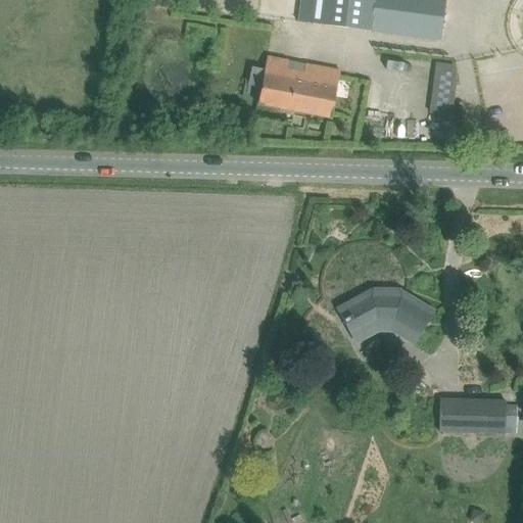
[(145,0),(137,0),(136,20),(153,22),(156,1),(145,0)]
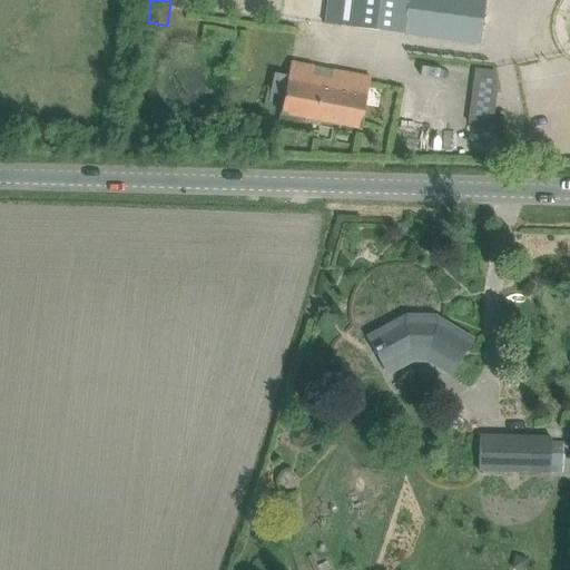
[(291,62),(281,114),(361,129),(371,77),(333,70),(331,80),(312,76),(313,66),(291,62)]
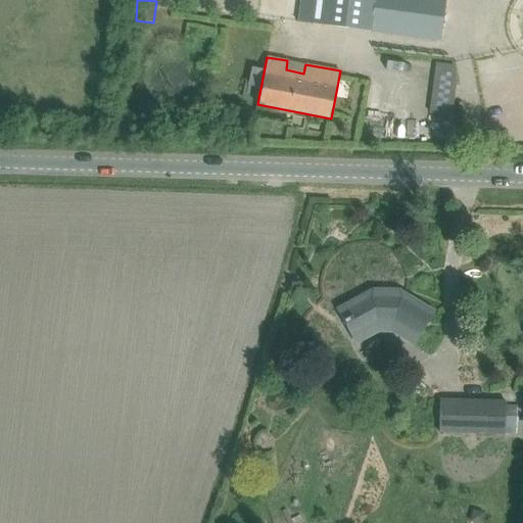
[(421,57),(419,109),(442,110),(443,58),(421,57)]
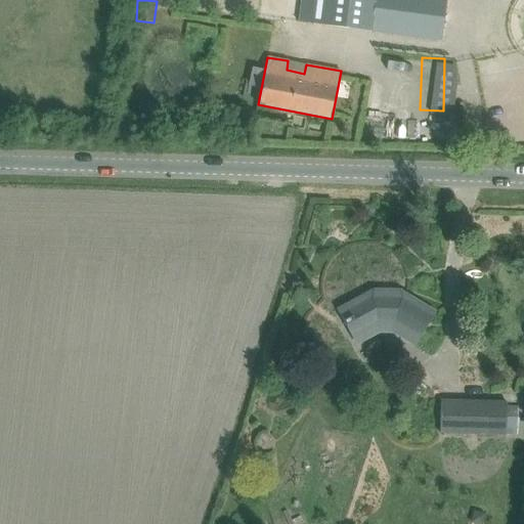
[(413,344),(422,330),(433,312),(400,293),(396,300),(378,300),(374,292),(345,307),(351,317),(345,320),(357,343),(378,332),(393,332),(413,344)]
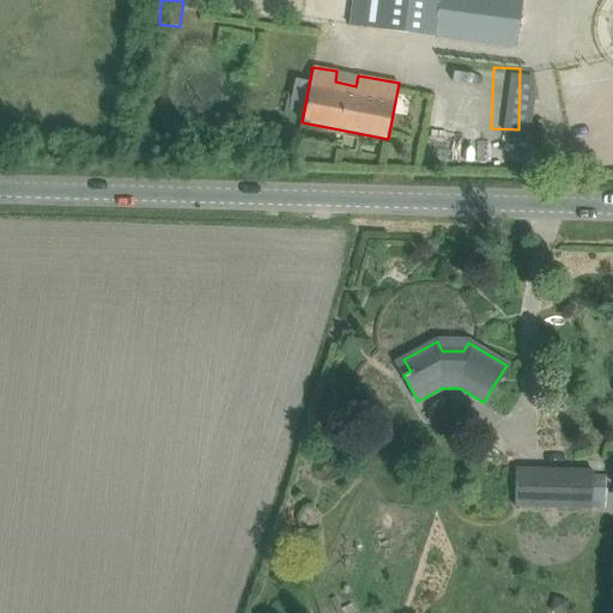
[(515,507),(592,509),(605,509),(606,475),(593,474),(593,471),(515,468),(515,507)]
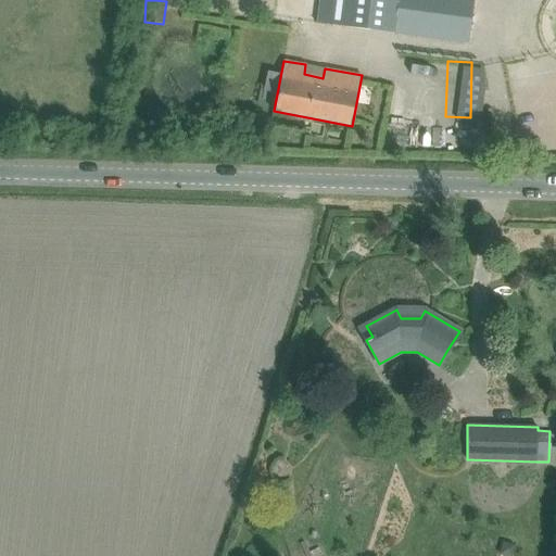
[(502,543),(498,555),(501,555),(512,555),(515,546),(502,543)]
